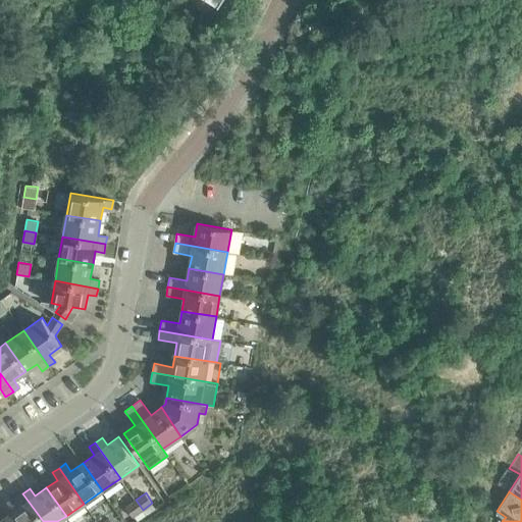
[(43,521),(22,493),(16,498),(21,505),(10,513),(16,521),(43,521)]
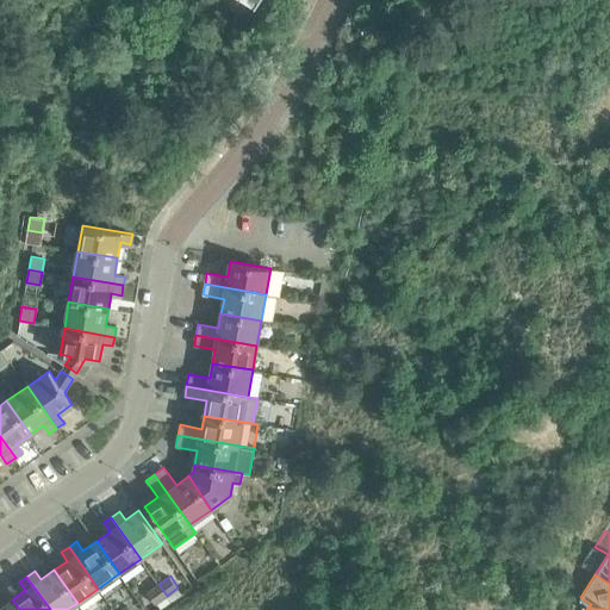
[(167,596),(159,584),(148,591),(156,603),(167,596)]
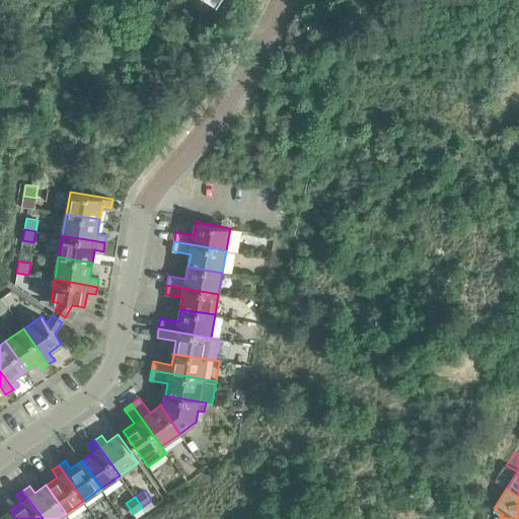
[(0,518),(16,518),(10,510),(0,516),(0,518)]
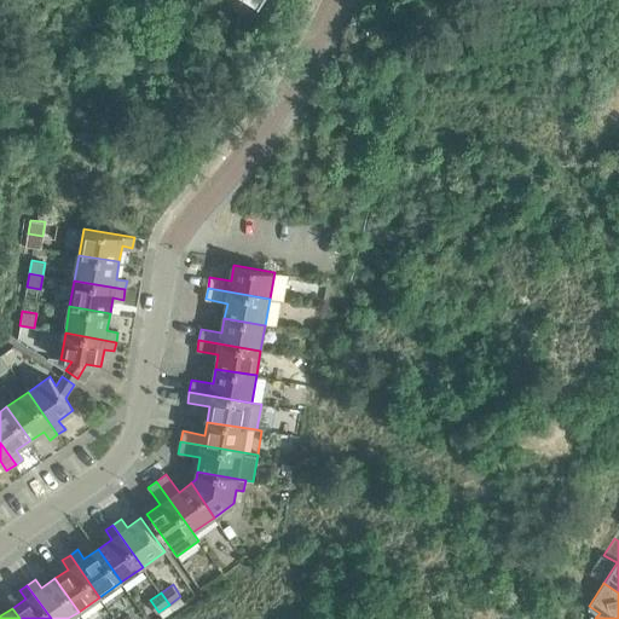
All buildings are outlined.
